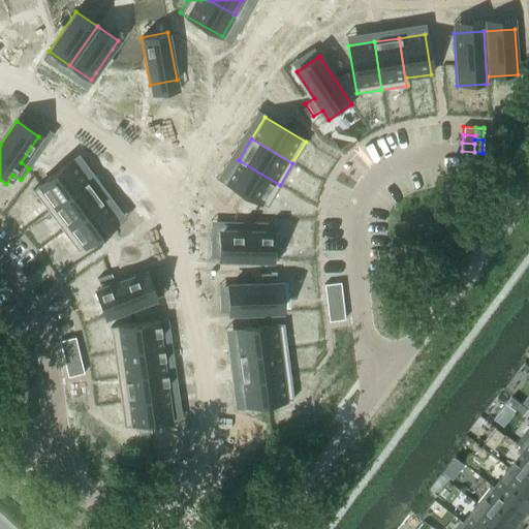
[(239,160),(225,182),(267,207),(280,185),(239,160)]
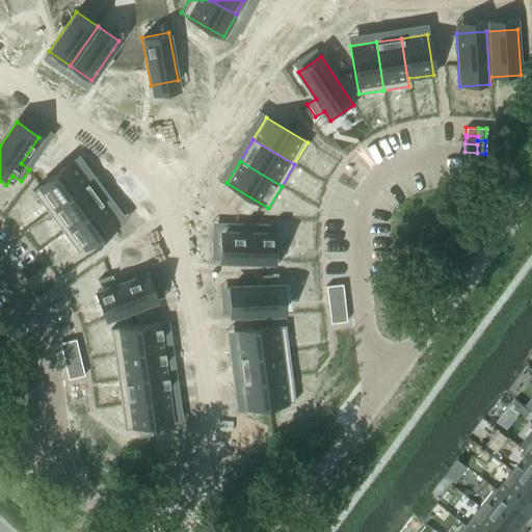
[(71,162),(32,191),(48,212),(86,183),(71,162)]
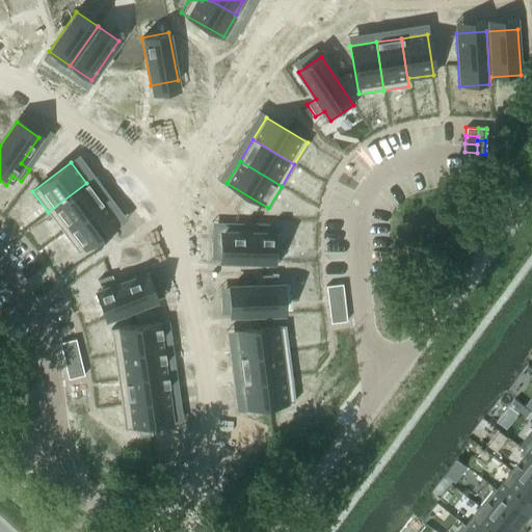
[(86,183),(48,212),(62,232),(102,203),(86,183)]
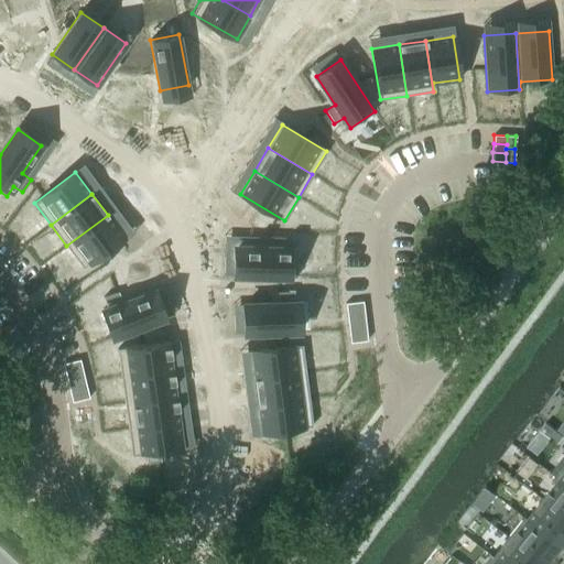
[(108,215),(66,246),(83,268),(125,237),(108,215)]
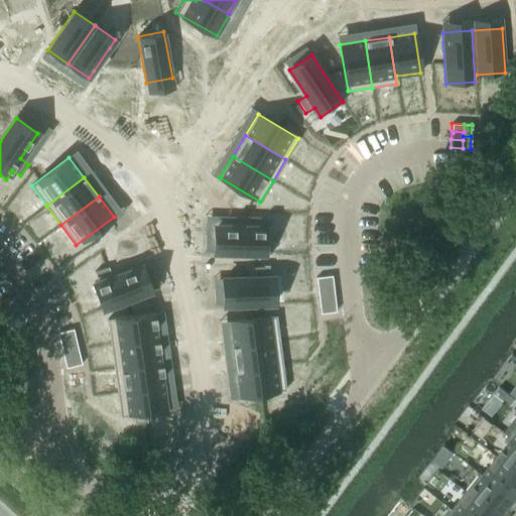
[(215,226),(214,252),(271,253),(271,227),(260,227),(260,217),(245,217),(245,227),(215,226)]
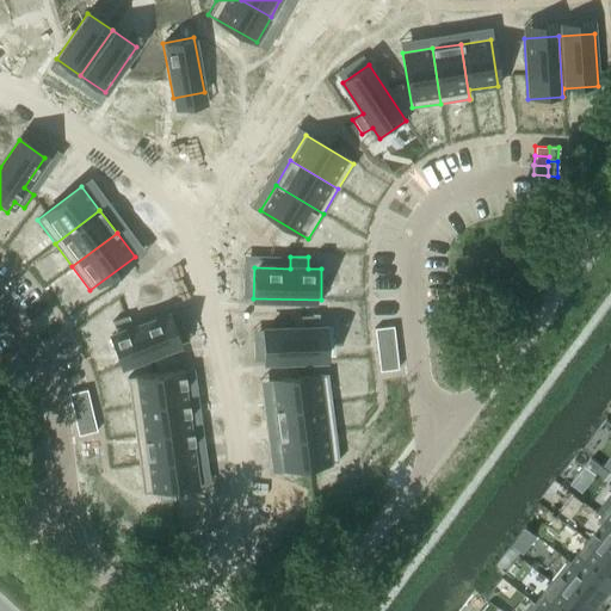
[(116,334),(111,335),(122,365),(177,345),(166,315),(131,328),(128,316),(112,322),(116,334)]
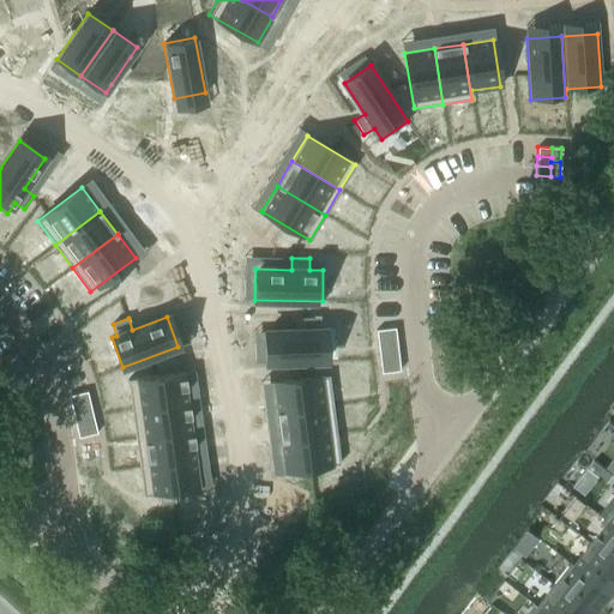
[(302,330),(265,331),(266,362),(336,361),(335,329),(319,330),(319,318),(302,318),(302,330)]
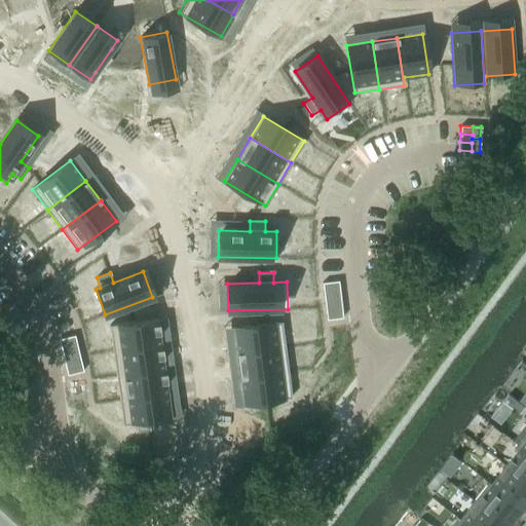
[(338,280),(330,282),(331,294),(339,293),(338,280)]
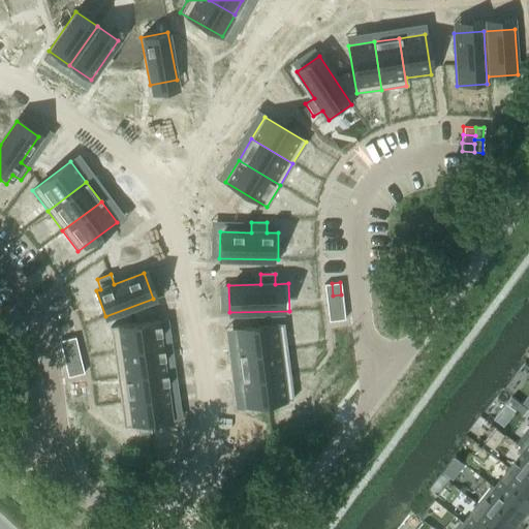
[(332,283),(323,284),(325,297),(333,296),(332,283)]
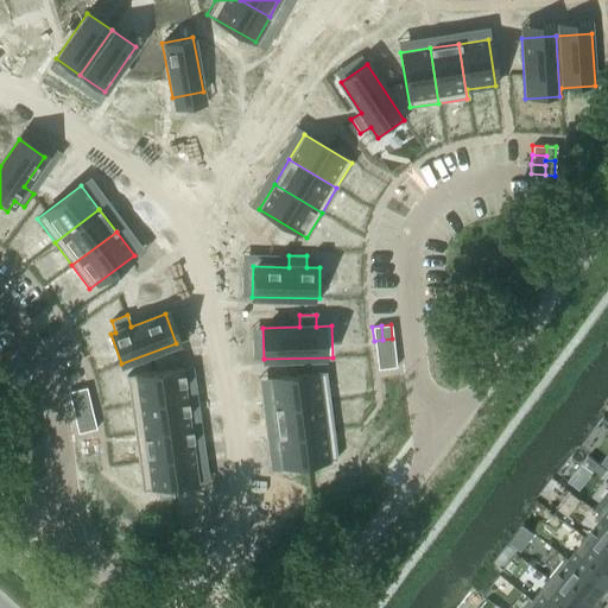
[(392,339),(382,340),(385,354),(394,353),(392,339)]
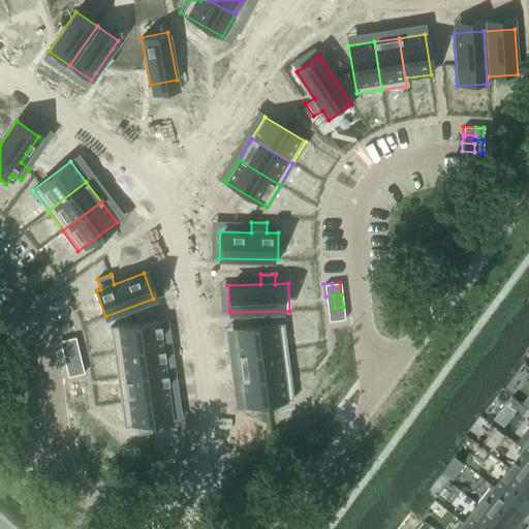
[(333,296),(325,297),(327,309),(335,308),(333,296)]
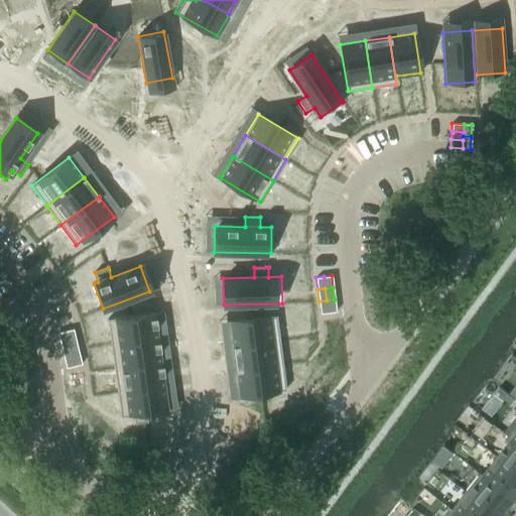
[(335,299),(327,300),(328,312),(336,311),(335,299)]
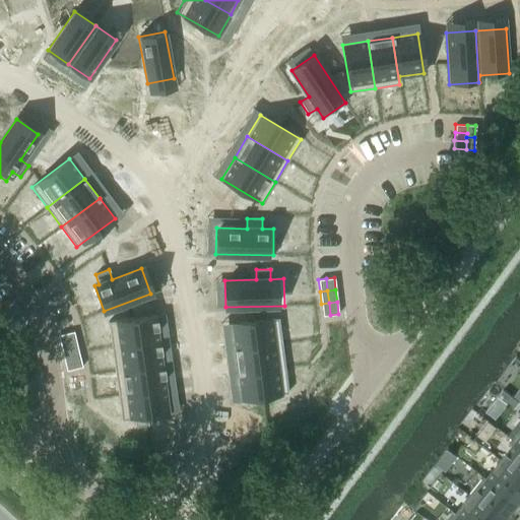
[(329,303),(321,304),(322,316),(330,315),(329,303)]
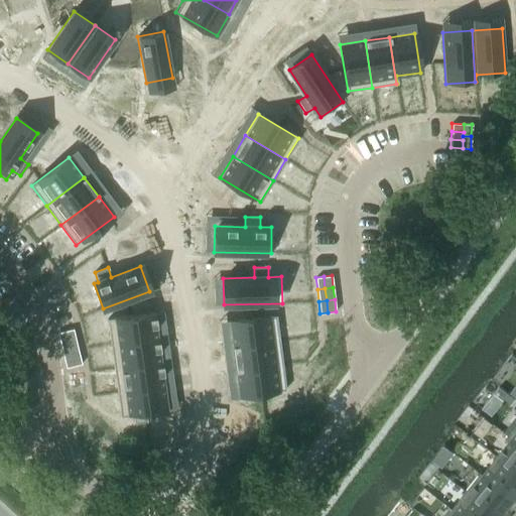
[(153,312),(107,318),(110,344),(157,338),(153,312)]
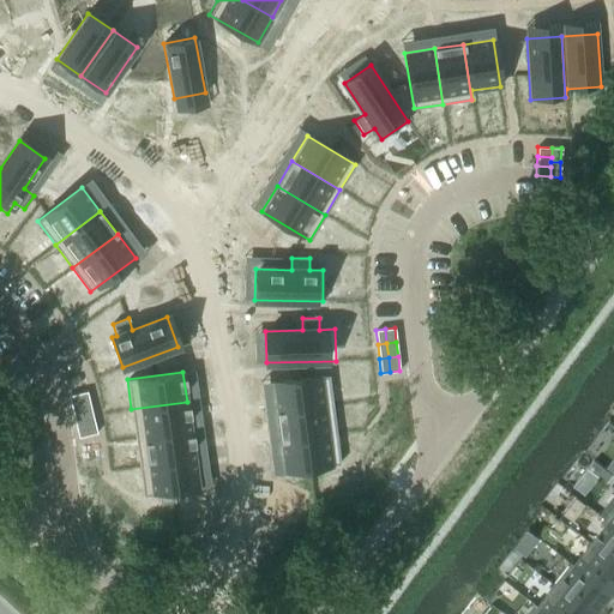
[(329,375),(272,383),(276,413),(332,405),(329,375)]
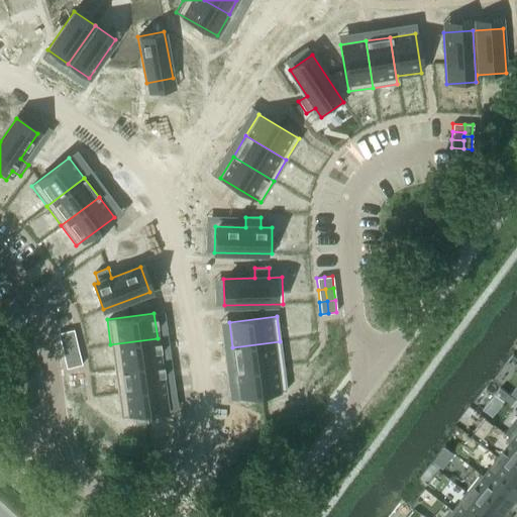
[(73,329),(65,331),(68,343),(76,341),(73,329)]
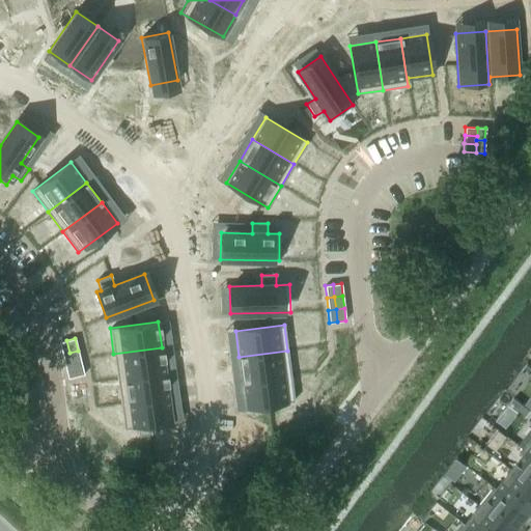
[(66,340),(59,342),(61,355),(70,353),(66,340)]
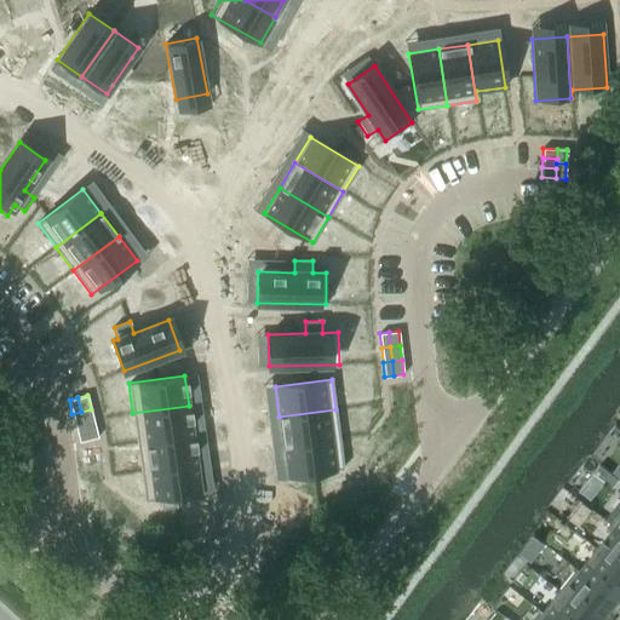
[(189,406),(132,413),(137,442),(193,435),(189,406)]
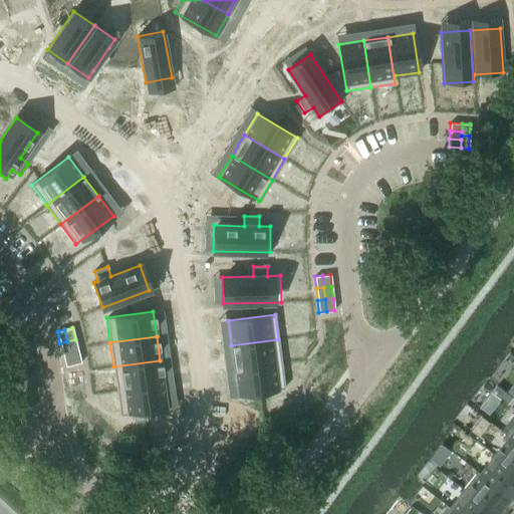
[(75,339),(67,341),(70,352),(78,351),(75,339)]
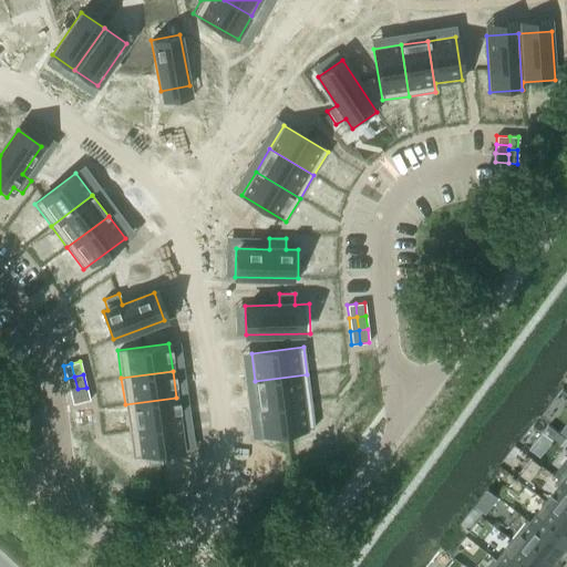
[(307,374),(255,381),(259,408),(310,401),(307,374)]
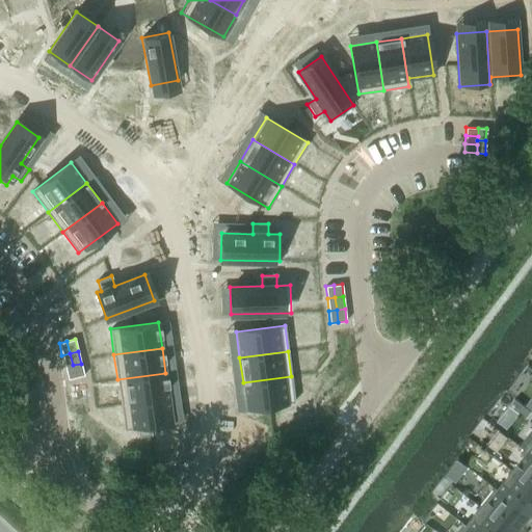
[(70,353),(61,355),(64,367),(73,365),(70,353)]
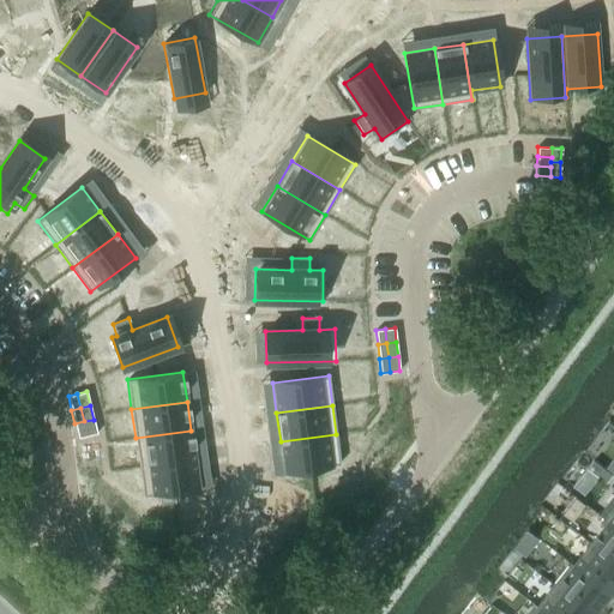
[(94,420),(84,421),(88,435),(97,433),(94,420)]
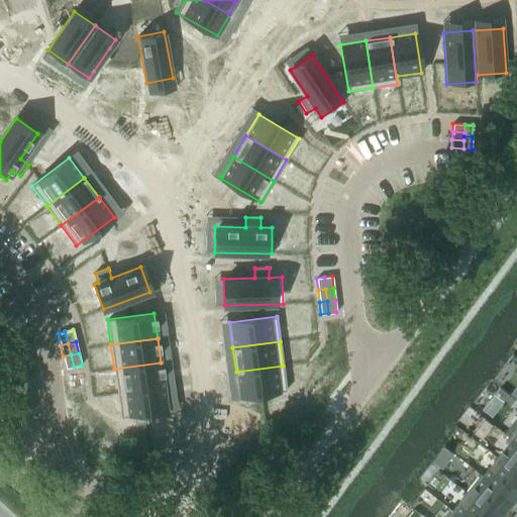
[(71,354),(63,356),(66,369),(74,367),(71,354)]
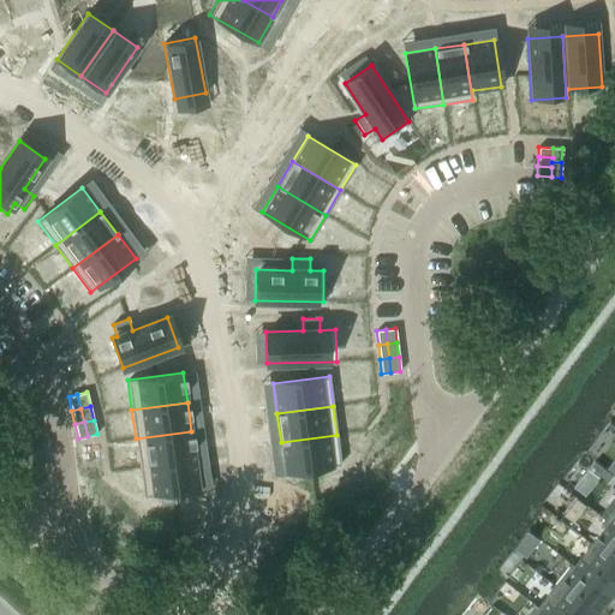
[(614,424),(610,422),(604,429),(614,437),(614,424)]
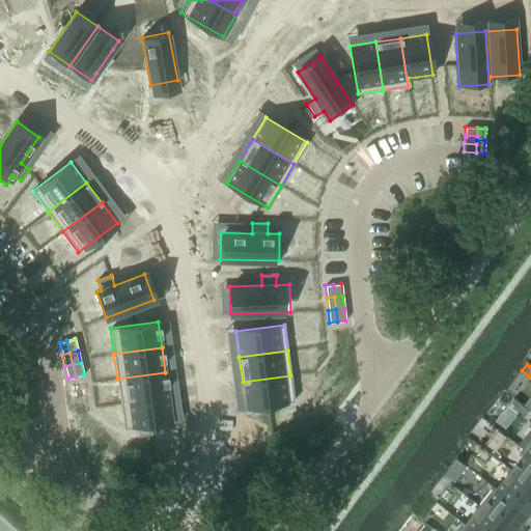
[(165,372),(117,379),(120,403),(168,396),(165,372)]
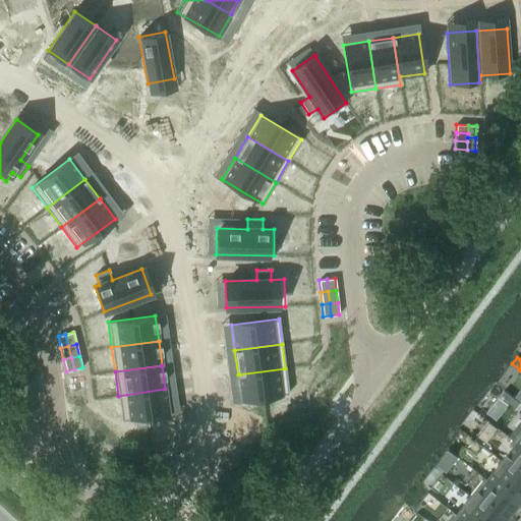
[(285,368),(238,374),(241,400),(288,394),(285,368)]
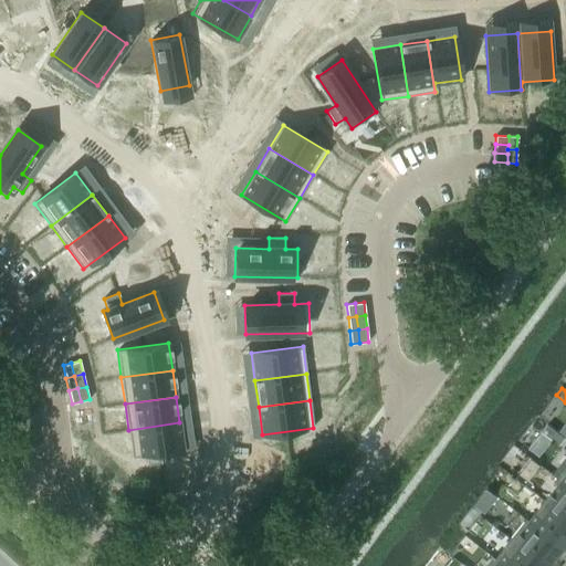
[(179,422),(128,430),(132,458),(146,456),(147,464),(160,462),(159,453),(184,450),(179,422)]
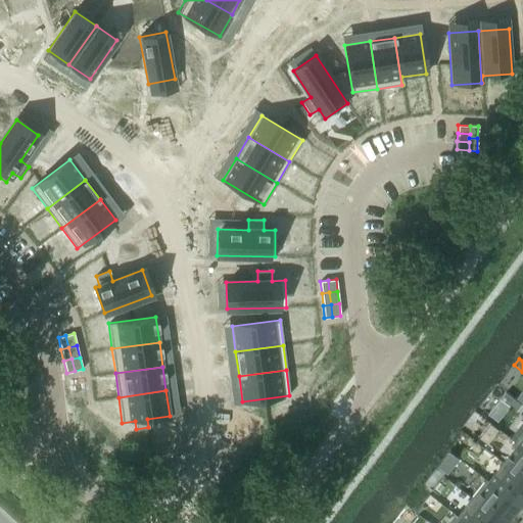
[(516,400),(507,392),(502,398),(511,407),(516,400)]
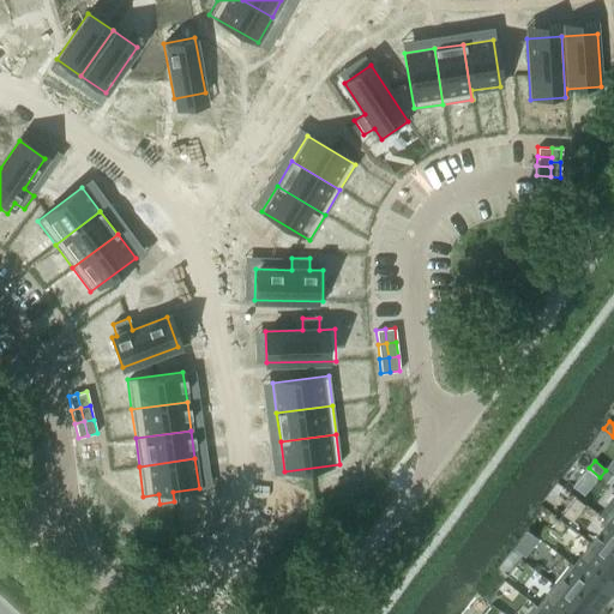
[(608,525),(593,546),(613,561),(613,527),(609,524),(608,525)]
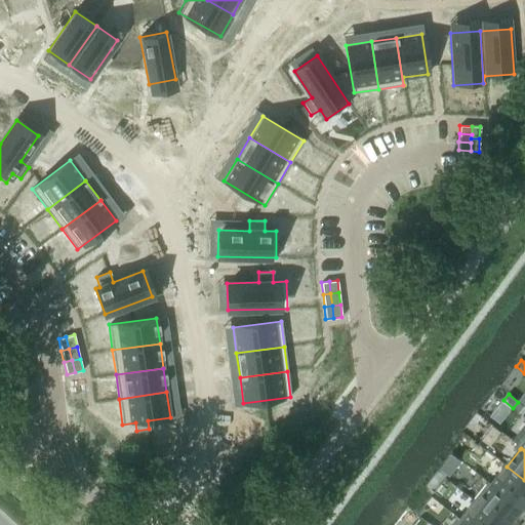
[(493,484),(492,485),(522,508),(524,503),(524,480),(507,467),(493,484)]
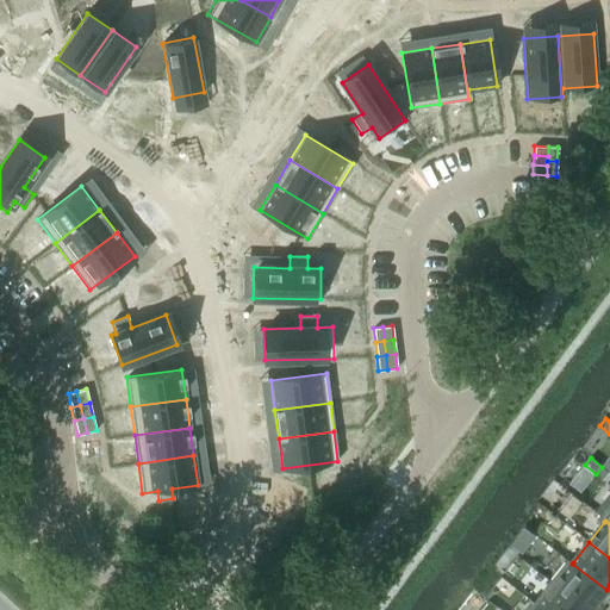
[(568,559),(551,582),(586,609),(590,609),(607,590),(572,564),(573,562),(568,559)]
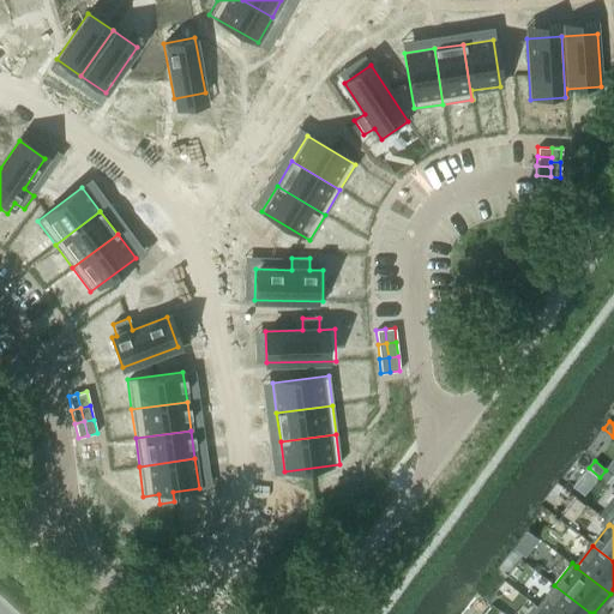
[(537,606),(537,607),(547,613),(590,613),(554,585),(537,606)]
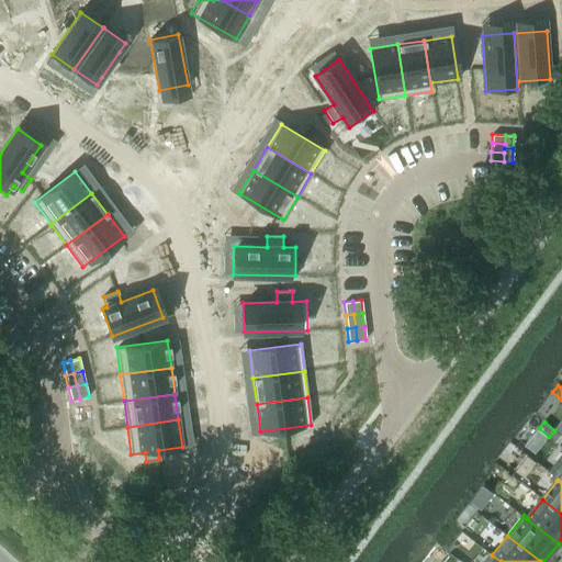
[(490,552),(481,561),(501,561),(492,555),(492,554),(490,552)]
